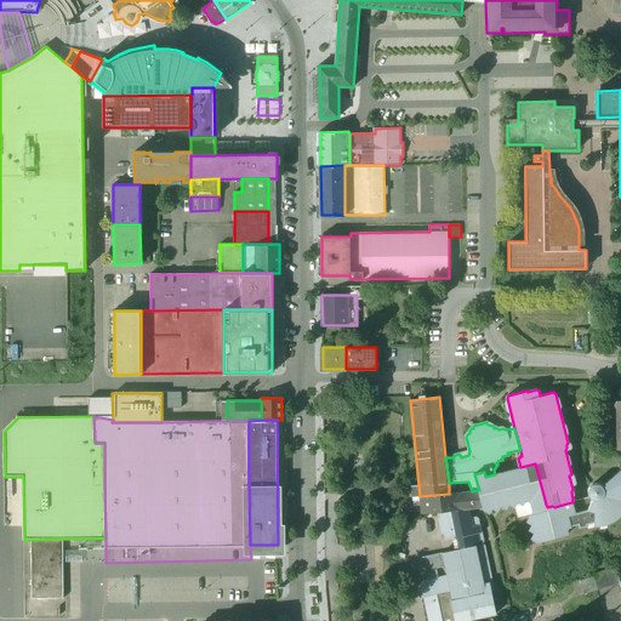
[(495,474),(485,477),(484,472),(474,474),(479,490),(484,507),(483,507),(483,508),(495,514),(501,505),(506,507),(510,502),(514,506),(518,500),(523,503),(527,499),(531,501),(535,513),(531,514),(528,520),(534,524),(530,529),(535,533),(533,537),(539,541),(568,533),(567,528),(568,525),(579,523),(580,528),(587,525),(587,524),(594,522),(594,525),(607,523),(619,517),(620,512),(620,469),(605,483),(607,485),(603,488),(604,489),(604,490),(604,491),(604,494),(604,495),(603,496),(602,497),(600,499),(599,500),(598,500),(597,500),(594,500),(593,500),(592,499),(591,497),(590,497),(573,502),(571,502),(554,507),(552,506),(547,507),(546,505),(543,495),(535,463),(520,467),(495,474)]
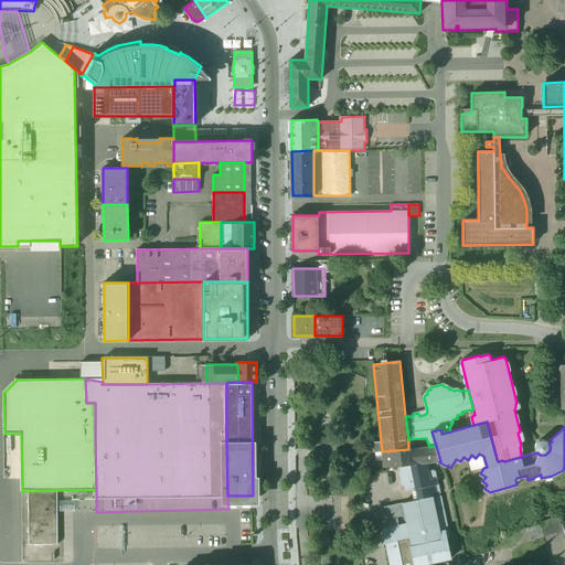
[(426,438),(408,439),(408,449),(428,447),(429,447),(426,438)]
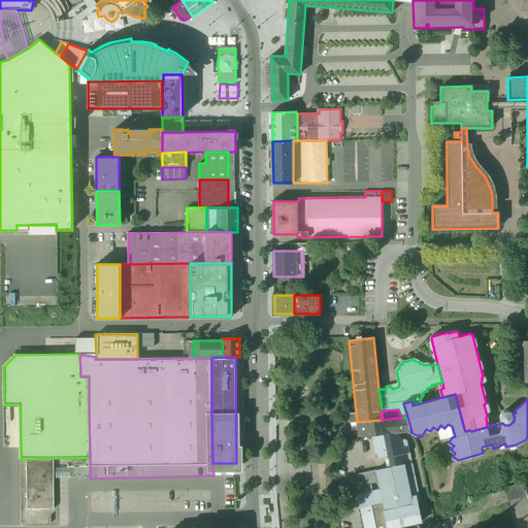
[(514,421),(514,418),(514,416),(512,414),(509,411),(506,411),(504,411),(502,414),(500,416),(500,419),(500,421),(502,423),(503,424),(504,425),(505,425),(507,425),(508,425),(509,425),(510,424),(512,423),(513,422),(514,421)]
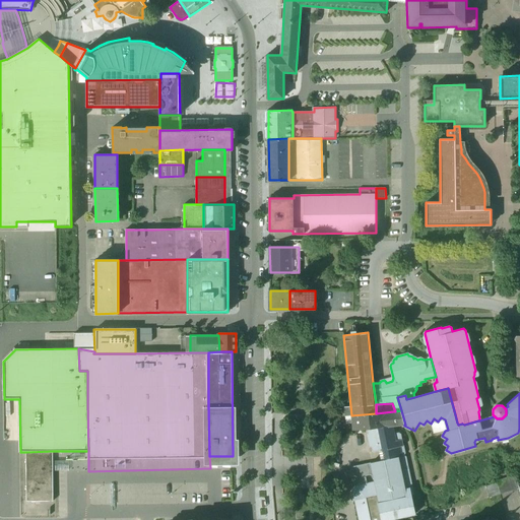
[(395,411),(394,411),(396,426),(404,425),(405,425),(401,410),(395,411)]
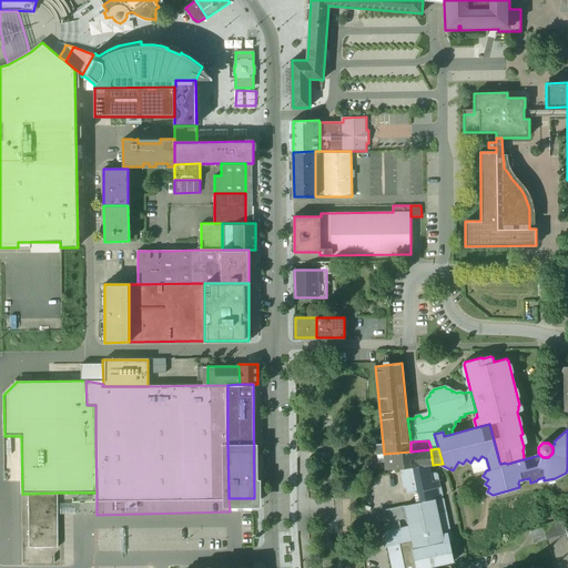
[(411,452),(384,454),(385,469),(401,468),(413,467),(433,465),(430,449),(411,452)]
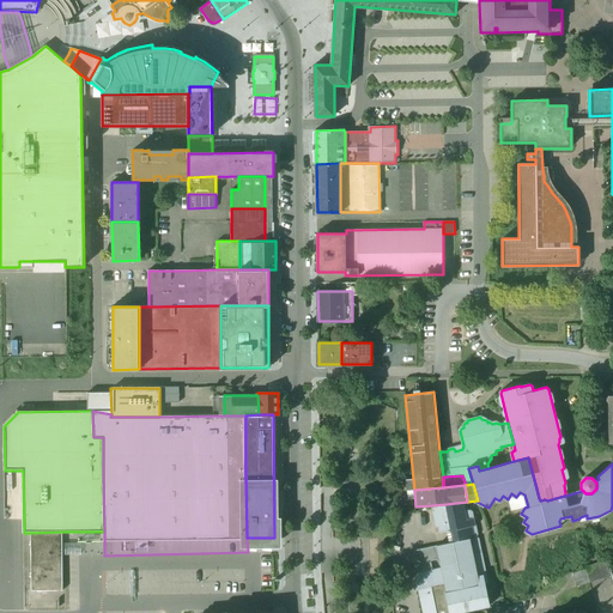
[(467,502),(445,504),(451,530),(469,527),(467,513),(466,504),(467,503),(467,502)]
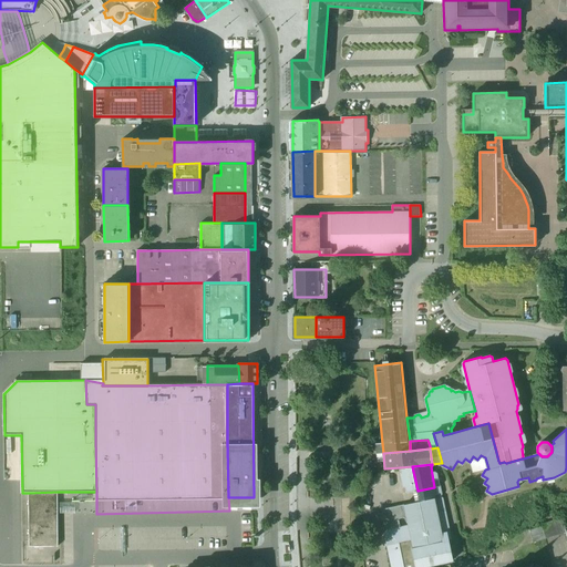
[(412,466),(400,467),(401,474),(400,474),(403,487),(408,486),(409,493),(418,491),(412,466)]
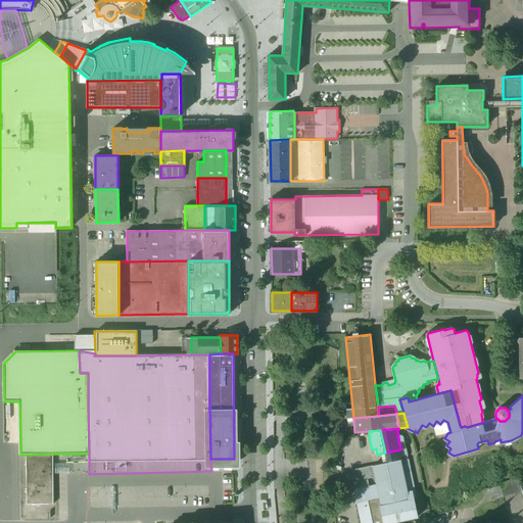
[(405,447),(402,437),(401,436),(398,437),(400,449),(402,460),(408,458),(406,448),(405,447)]
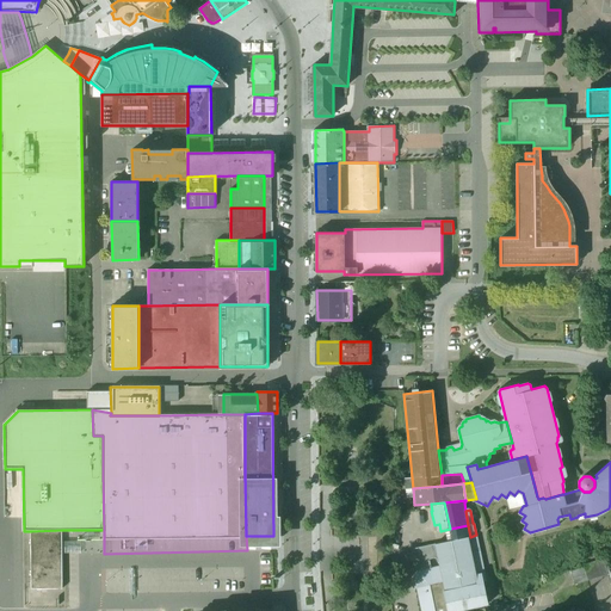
[(468,525),(450,529),(452,541),(467,537),(470,537),(468,525)]
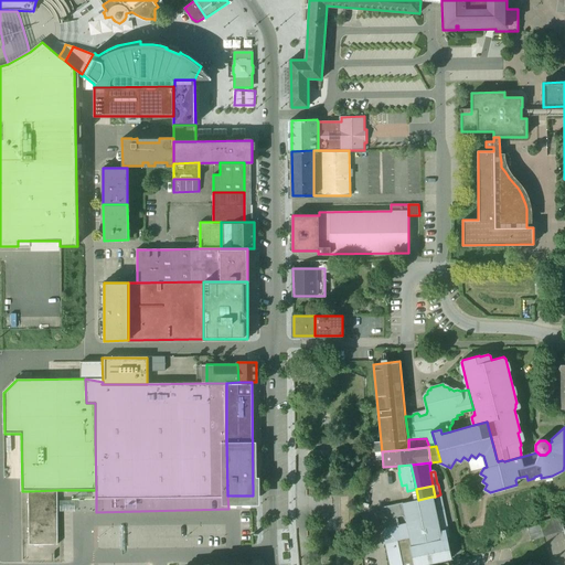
[(57,547),(57,490),(29,491),(29,547),(57,547)]
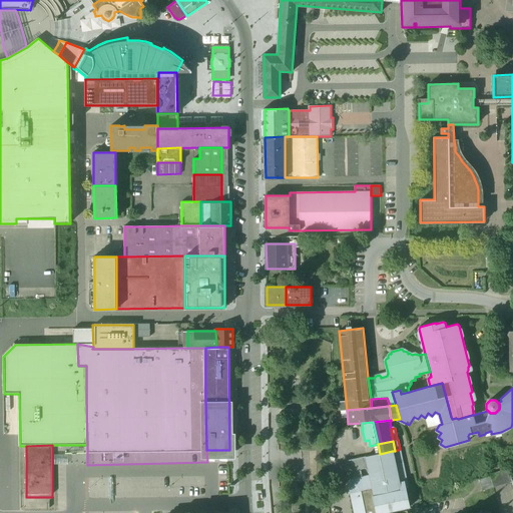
[(395,451),(392,451),(399,482),(404,481),(404,482),(406,480),(403,464),(401,463),(400,458),(402,456),(400,449),(395,451)]
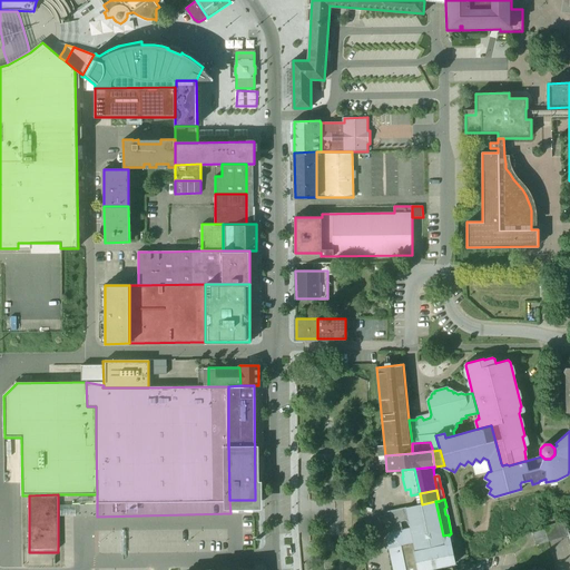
[(422,504),(406,508),(410,523),(411,529),(415,551),(414,552),(418,569),(423,569),(429,569),(455,563),(449,536),(449,534),(443,536),(435,501),(422,504)]
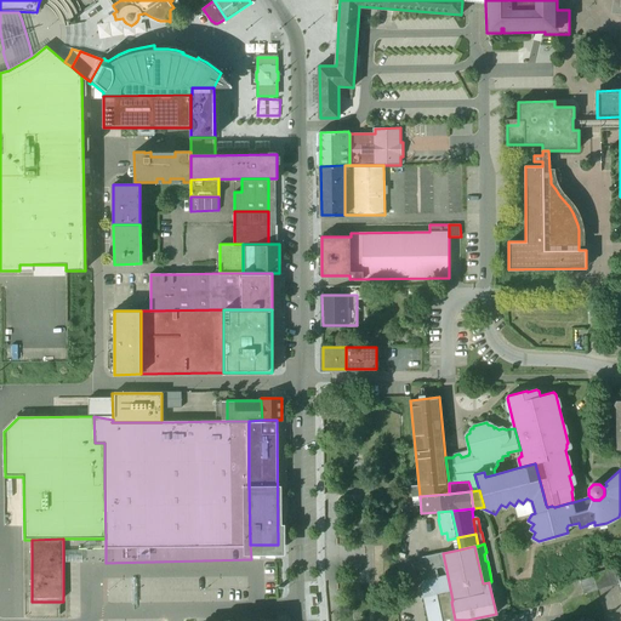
[(443,553),(421,558),(419,562),(421,575),(422,574),(423,581),(425,581),(438,577),(436,569),(442,568),(446,570),(443,553)]
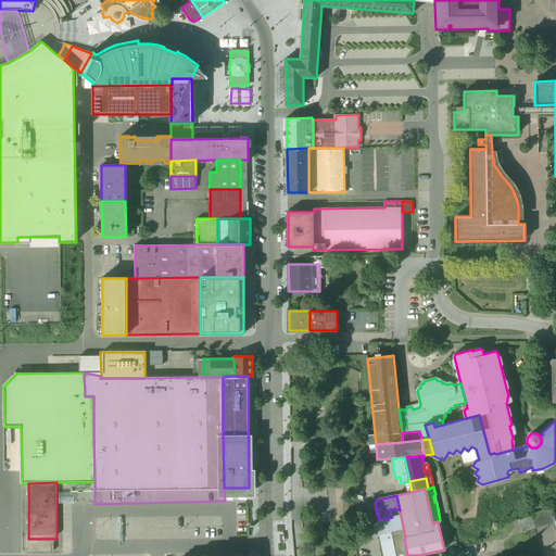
[(551,507),(531,514),(534,528),(555,521),(554,518),(551,507)]
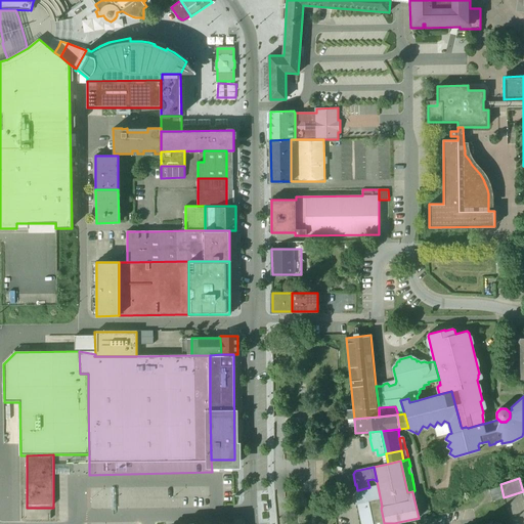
[(369,487),(358,490),(357,490),(354,495),(355,500),(356,504),(357,504),(361,523),(394,523),(389,523),(384,523),(381,508),(382,507),(378,486),(369,487)]
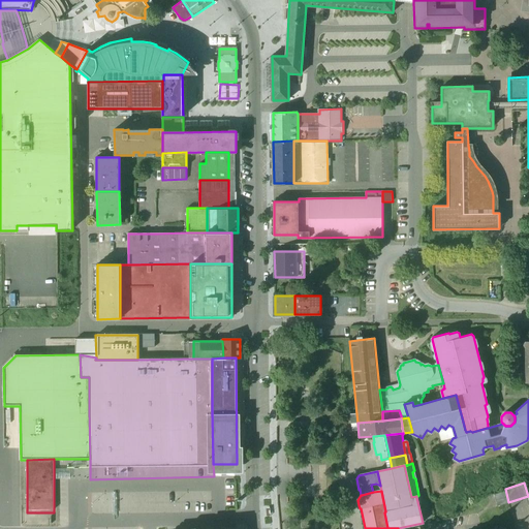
[(505,491),(494,494),(497,506),(508,503),(505,491)]
